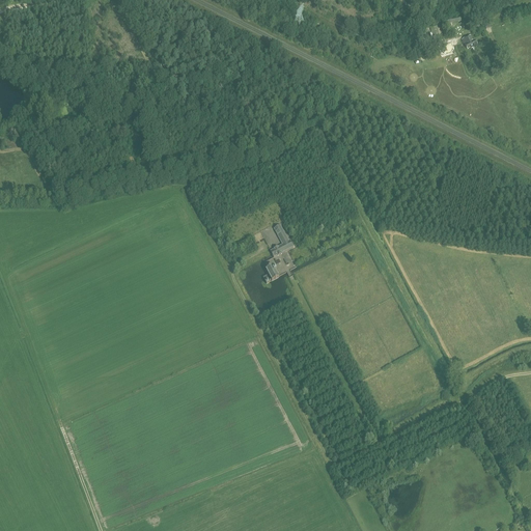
[(471,35),(462,40),(467,50),(477,45),(475,39),(474,40),(471,35)]
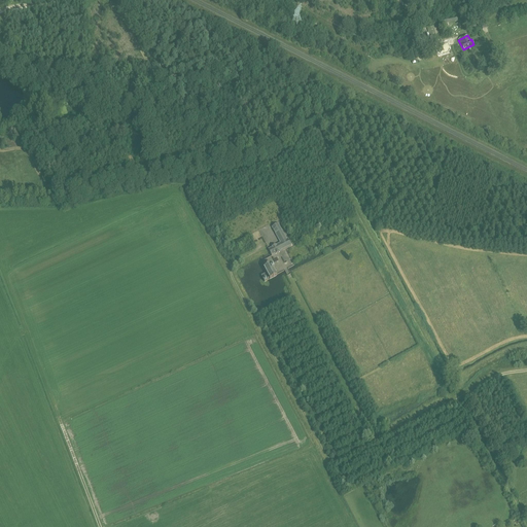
[(268,249),(272,256),(275,254),(279,252),(291,245),(287,239),(286,239),(278,223),(272,227),(280,243),(276,245),(272,247),(268,249)]
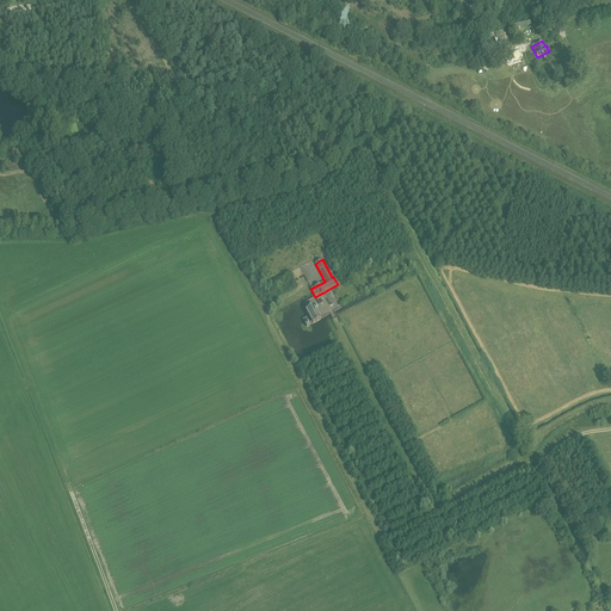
[(374,270),(370,272),(375,284),(380,283),(374,270)]
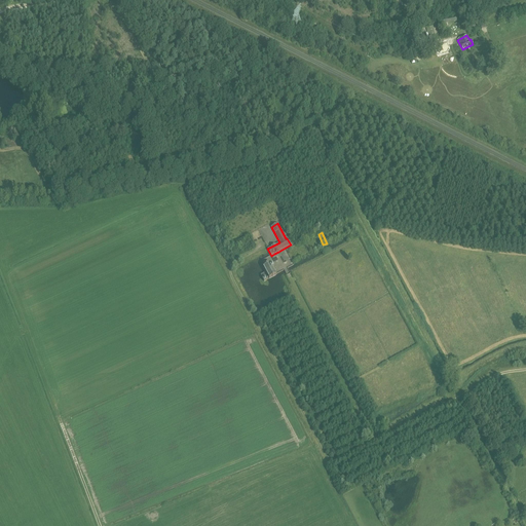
[(263,278),(264,282),(266,279),(266,278),(268,277),(269,278),(276,274),(272,268),(273,268),(272,265),(271,266),(270,263),(263,267),(265,272),(261,274),(263,278)]
